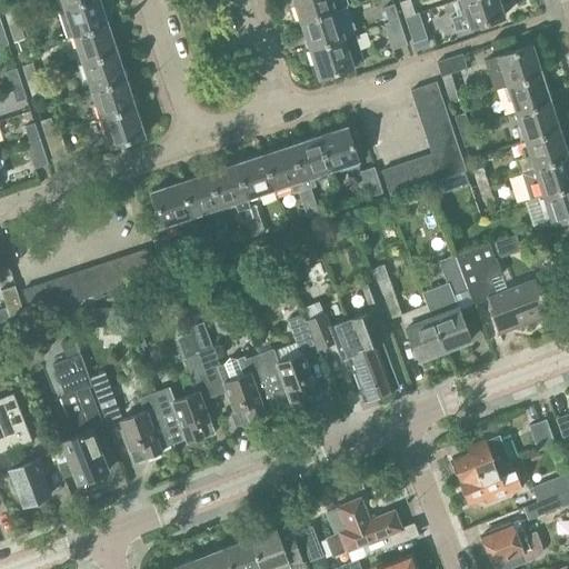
[(11,0),(0,0),(0,7),(2,7),(9,27),(20,22),(11,0)]
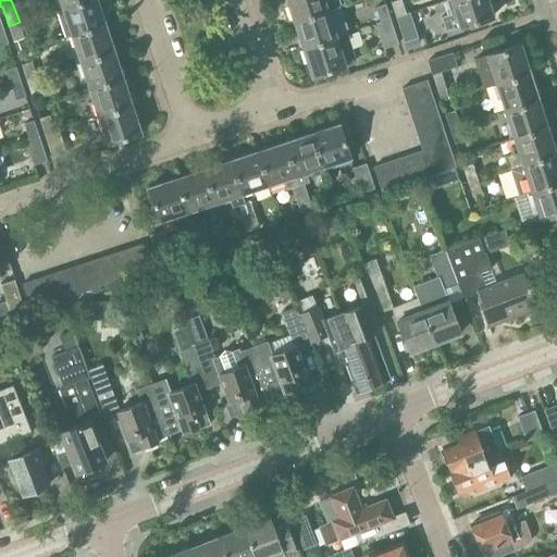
[(62,0),(65,9),(91,0),(62,0)]
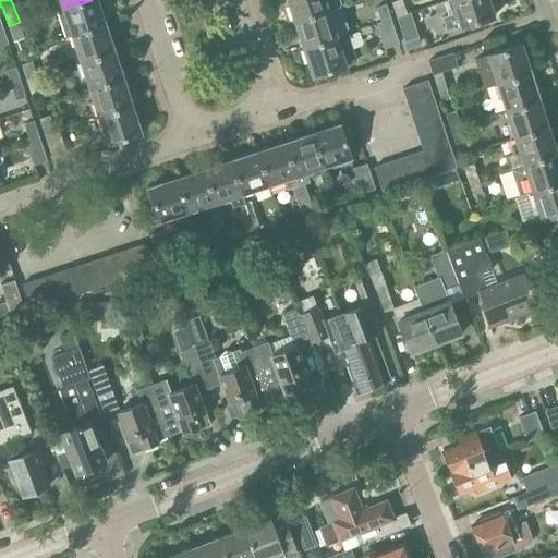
[(106,25),(97,0),(92,0),(65,9),(74,36),(106,25)]
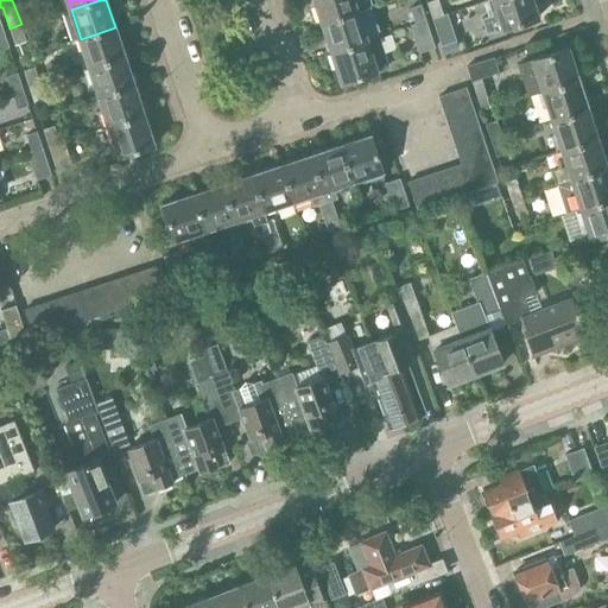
[(314,0),(323,25),(359,13),(371,8),(369,6),(372,6),(368,0),(314,0)]
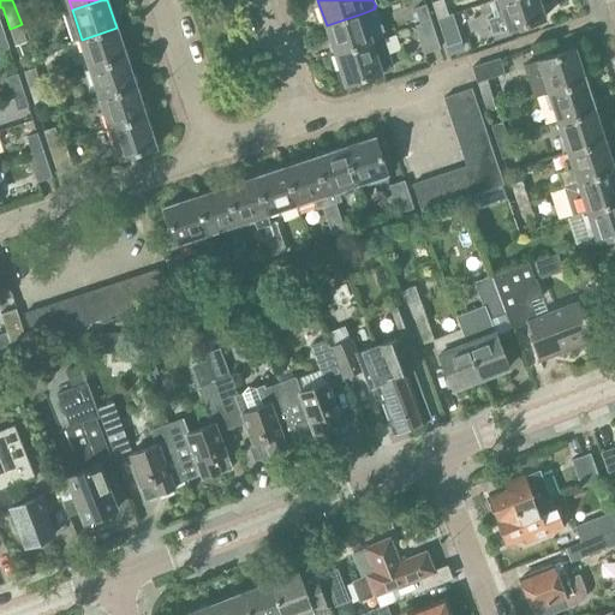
[(440,21),(453,16),(453,15),(449,16),(445,0),(434,4),(440,21)]
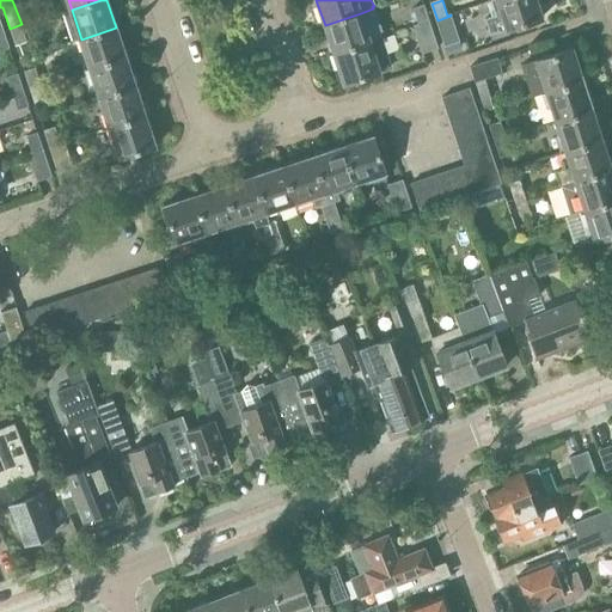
[(542,18),(536,0),(499,0),(491,2),(496,16),(485,19),(490,34),(506,29),(506,30),(509,28),(512,35),(528,29),(526,23),(542,18)]
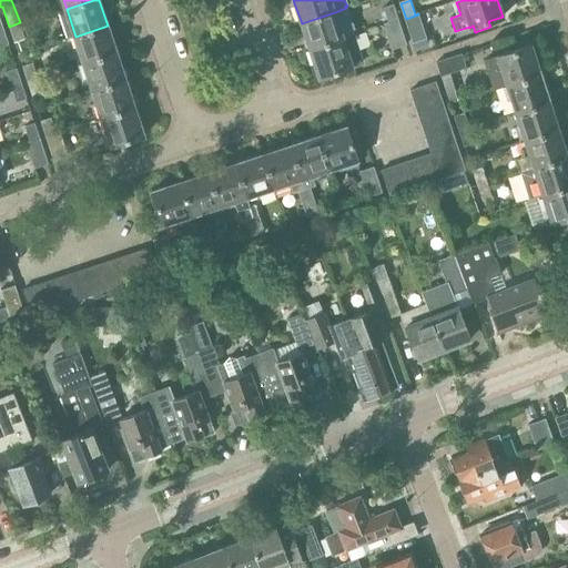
[(385,26),(399,21),(395,6),(385,8),(389,23),(385,24),(385,26)]
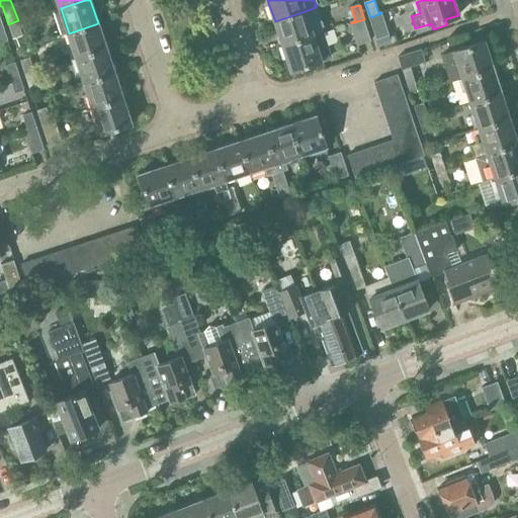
[(314,36),(306,11),(275,21),(283,47),(314,36)]
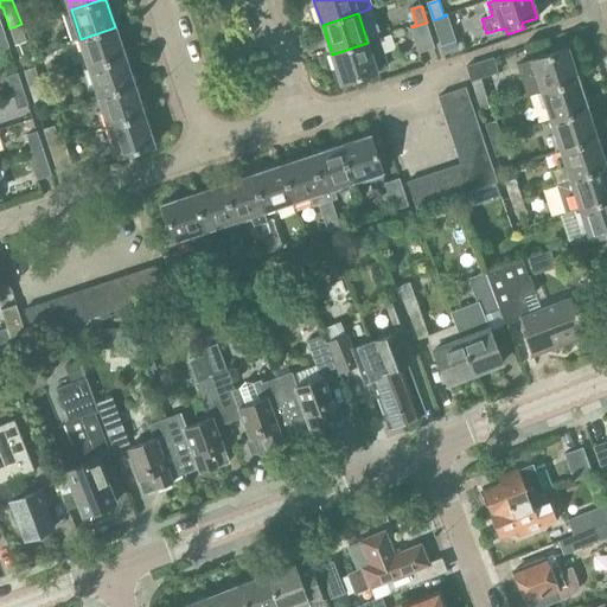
[(447,16),(434,20),(441,45),(455,40),(447,16)]
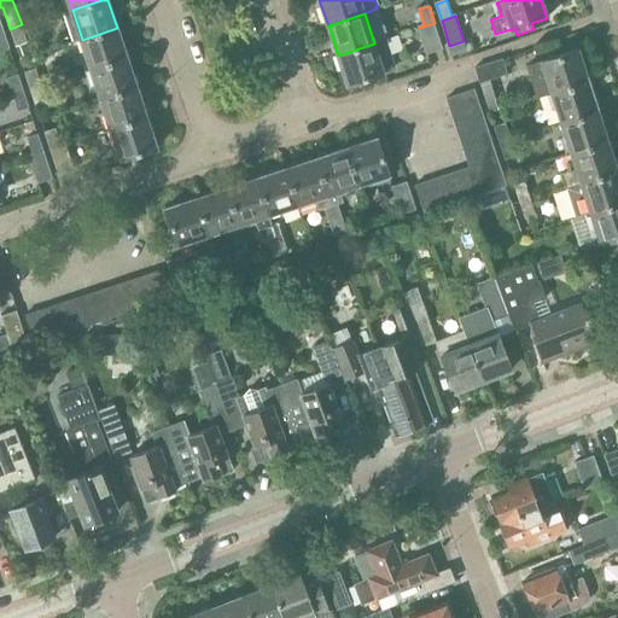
[(435,23),(419,28),(427,53),(443,48),(435,23)]
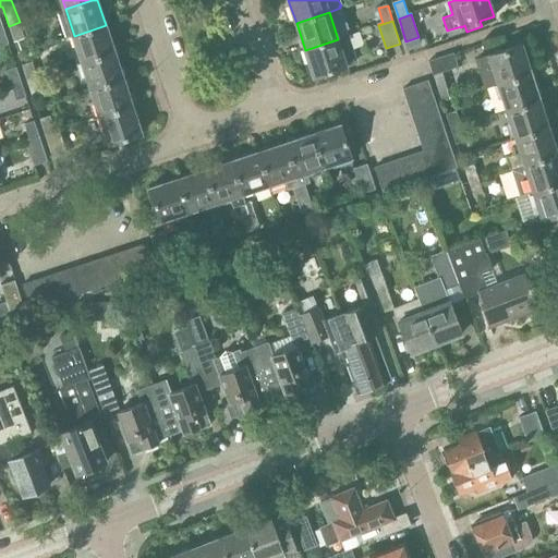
[(20,22),(9,26),(14,41),(21,38),(23,38),(24,38),(20,22)]
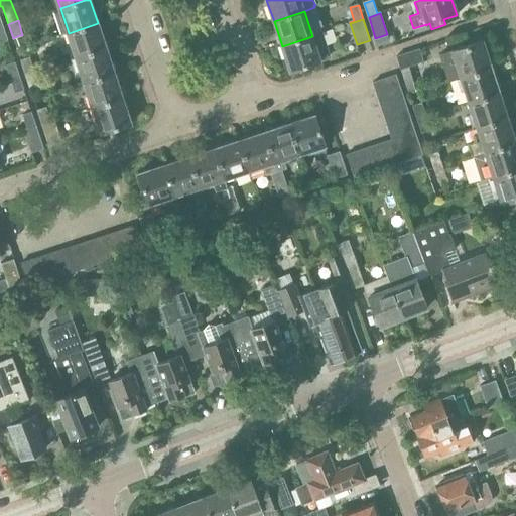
[(98,23),(69,33),(77,58),(106,48),(98,23)]
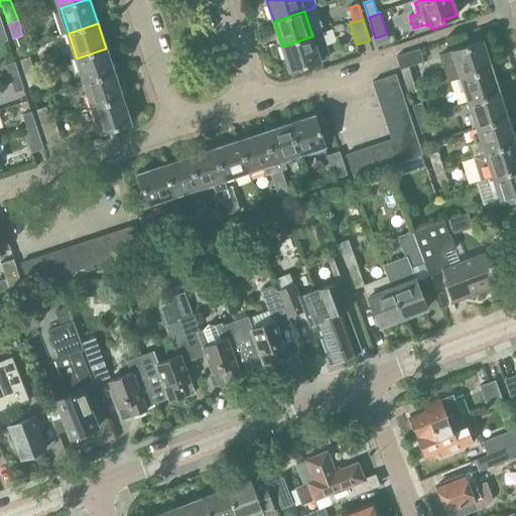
[(317,48),(312,36),(282,46),(290,71),(324,59),(319,48),(317,48)]
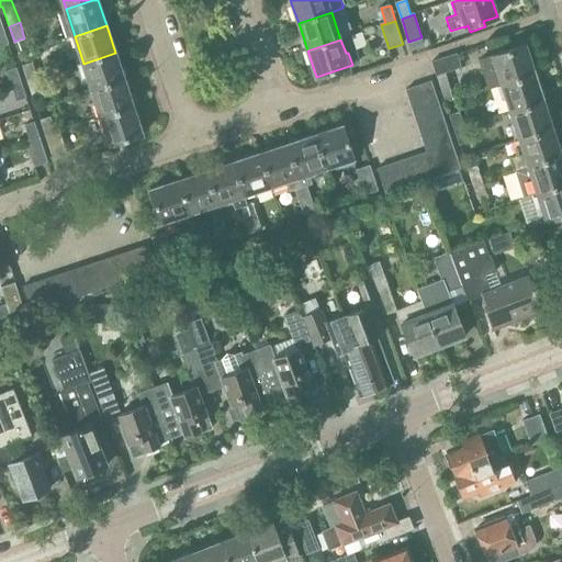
[(501,85),(501,86),(534,75),(525,46),(478,62),(487,89),(501,85)]
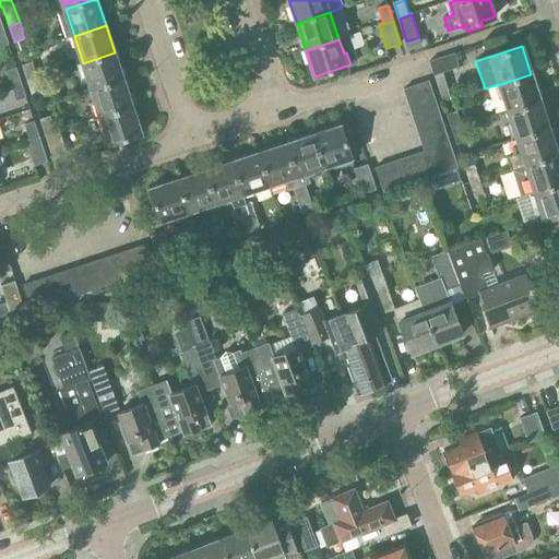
[(123,80),(115,52),(83,63),(92,90),(123,80)]
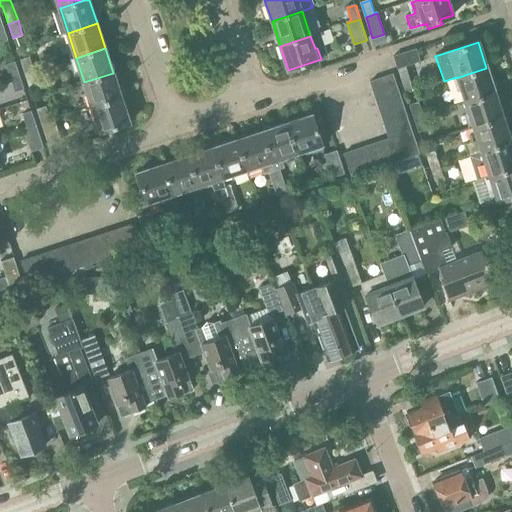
[(416,49),(394,57),(398,69),(405,66),(406,66),(420,61),(416,49)]
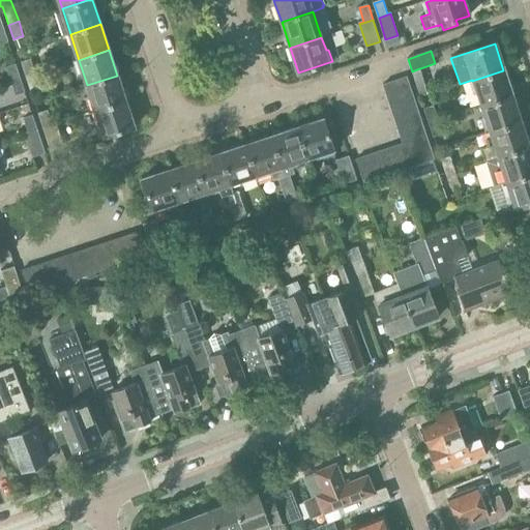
[(25,77),(35,74),(31,60),(21,62),(25,77)]
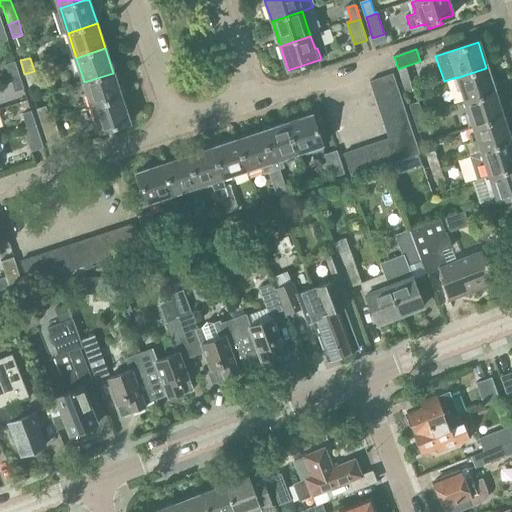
[(10,79),(19,76),(15,62),(6,65),(10,79)]
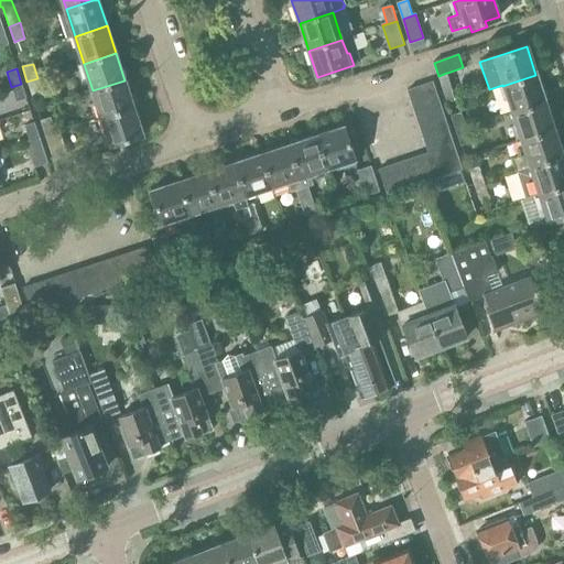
[(535,75),(502,86),(511,114),(545,102),(535,75)]
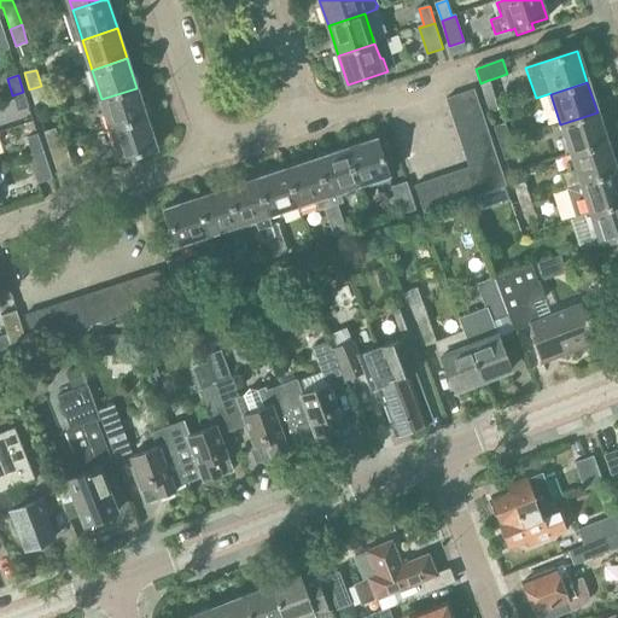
[(46,103),(41,86),(29,89),(34,106),(46,103)]
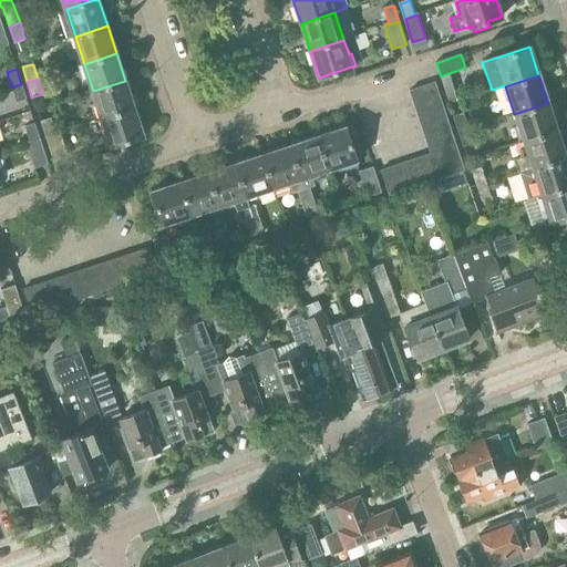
[(134,109),(125,81),(93,91),(102,119),(134,109)]
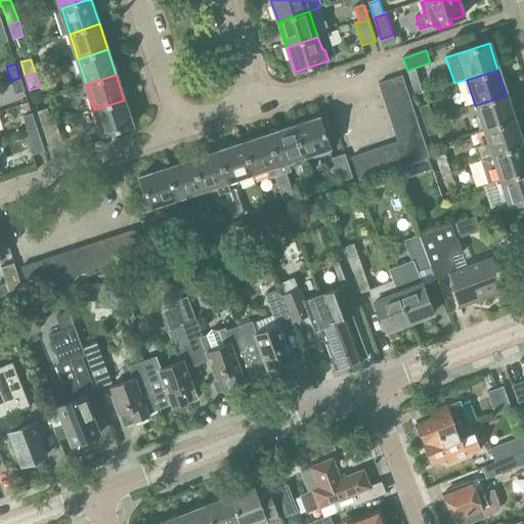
[(382,95),(406,87),(402,75),(378,83),(382,95)]
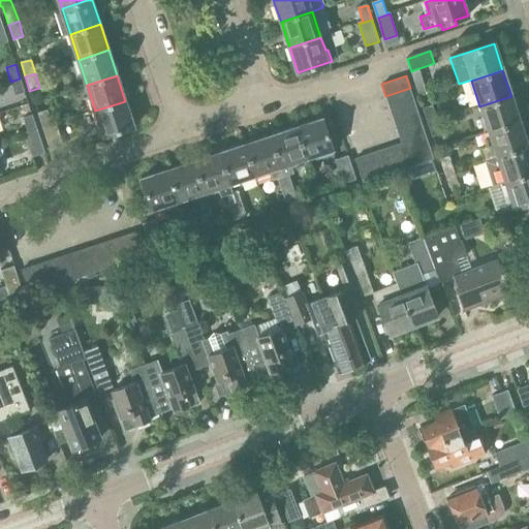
[(20,79),(10,82),(14,96),(24,93),(20,79)]
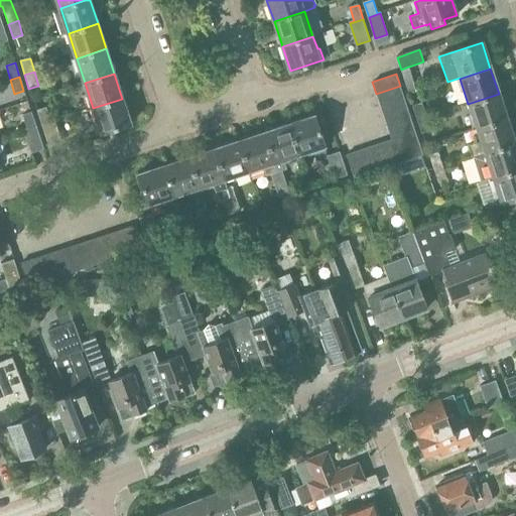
[(400,86),(376,94),(380,105),(403,97),(400,86)]
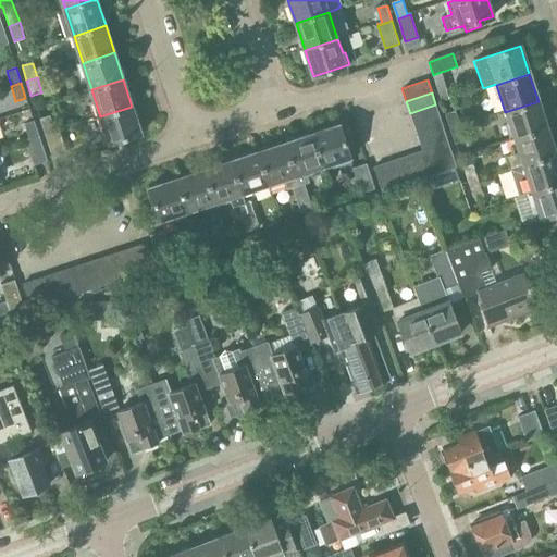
[(547,128),(539,101),(505,112),(515,139),(547,128)]
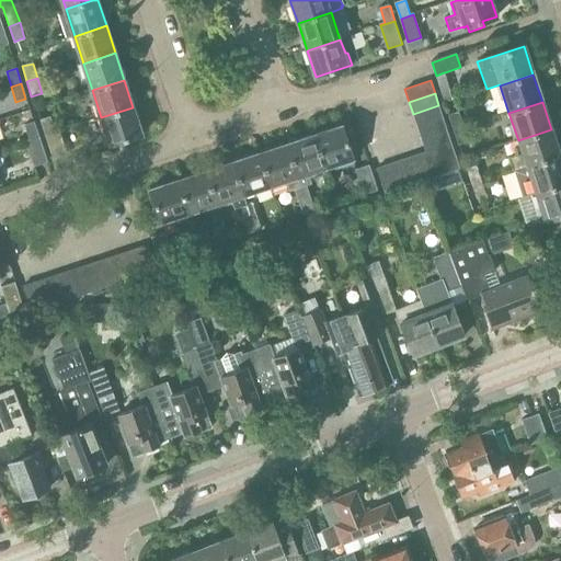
[(443,117),(438,105),(413,114),(418,126),(443,117)]
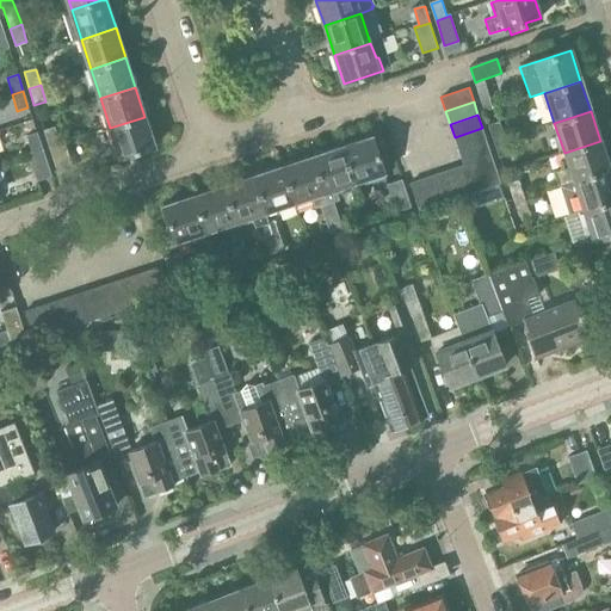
[(144,117),(110,128),(115,144),(110,146),(115,160),(155,147),(144,117)]
